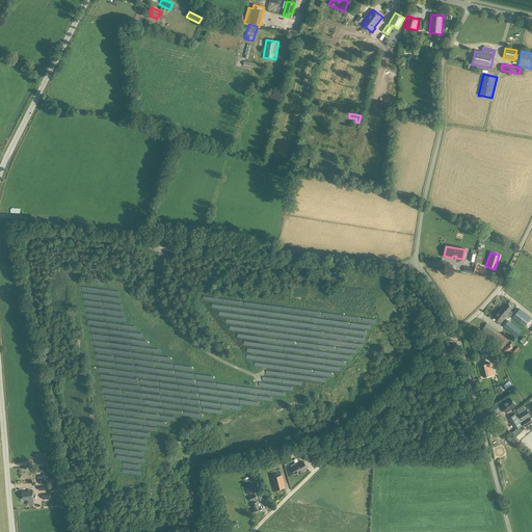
[(476,266),(474,272),(482,275),(484,268),(476,266)]
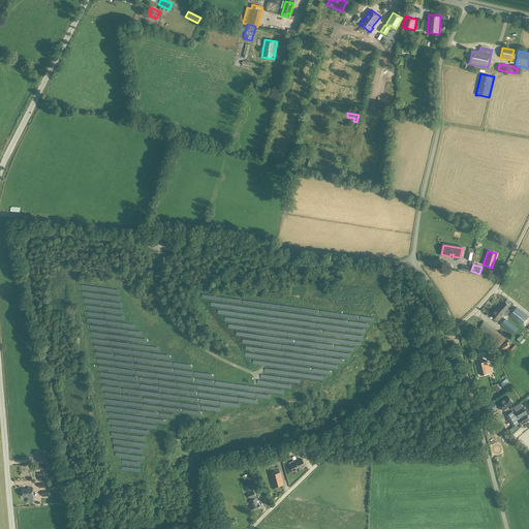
[(501,307),(499,306),(492,314),(499,320),(506,312),(505,311),(509,306),(505,302),(501,307)]
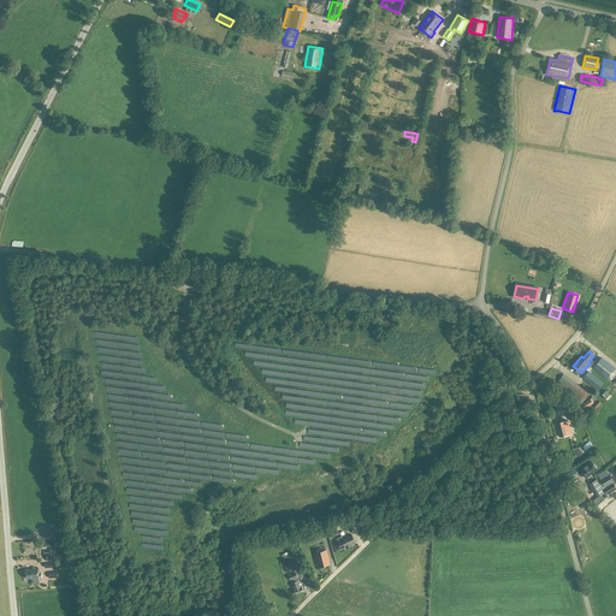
[(594,368),(606,379),(615,368),(602,359),(594,368)]
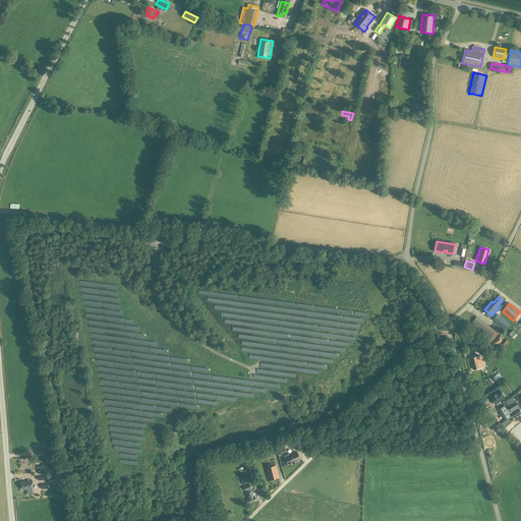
[(506,320),(498,312),(491,320),(500,327),(506,320)]
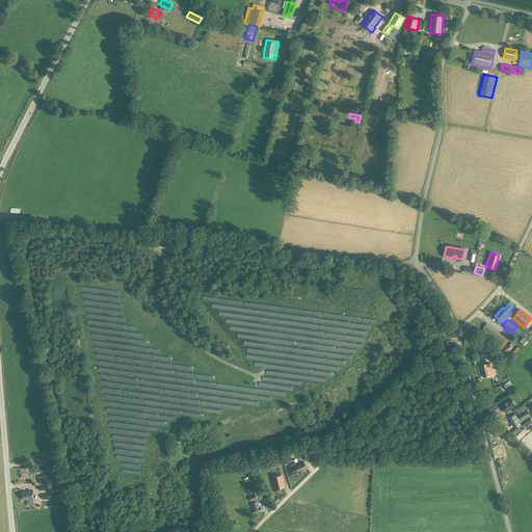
[(509,341),(487,324),(481,333),(494,342),(493,344),(502,350),(505,346),(509,341)]
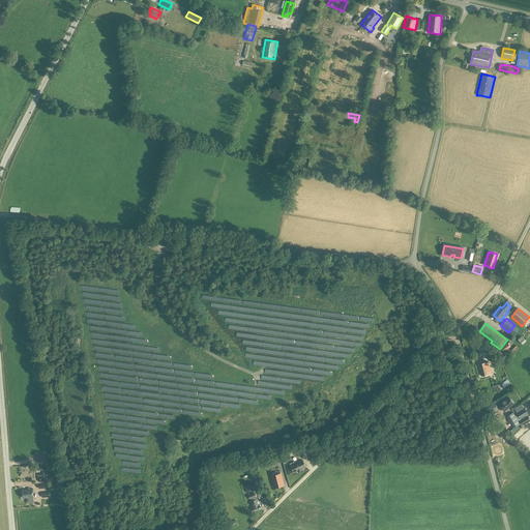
[(521,334),(518,339),(523,344),(527,340),(521,334)]
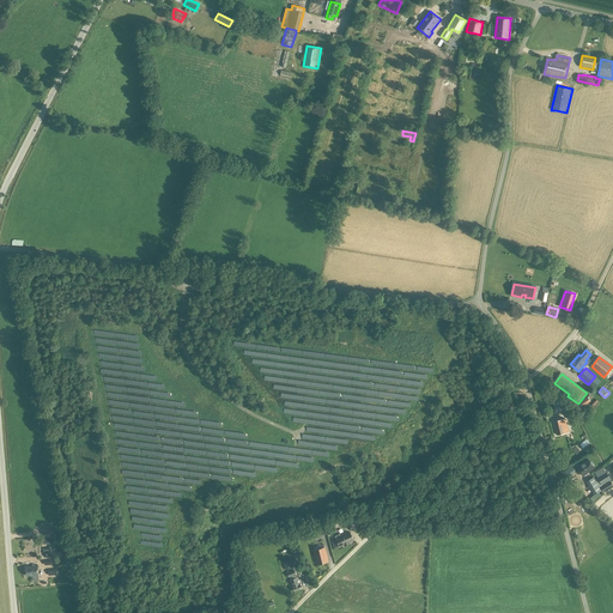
[(580,410),(590,401),(588,398),(576,405),(580,410)]
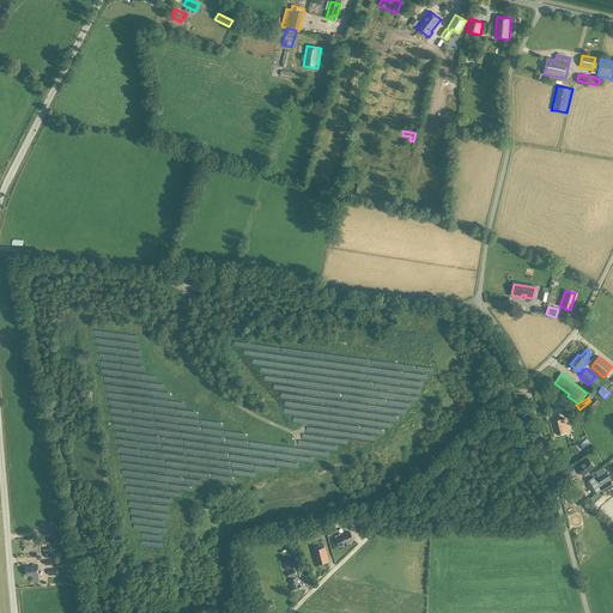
[(572,408),(564,411),(566,416),(568,416),(569,419),(575,418),(572,408)]
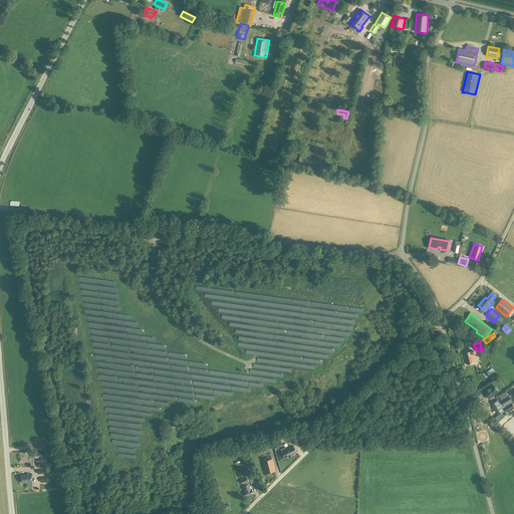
[(477,362),(475,351),(464,353),(467,364),(477,362)]
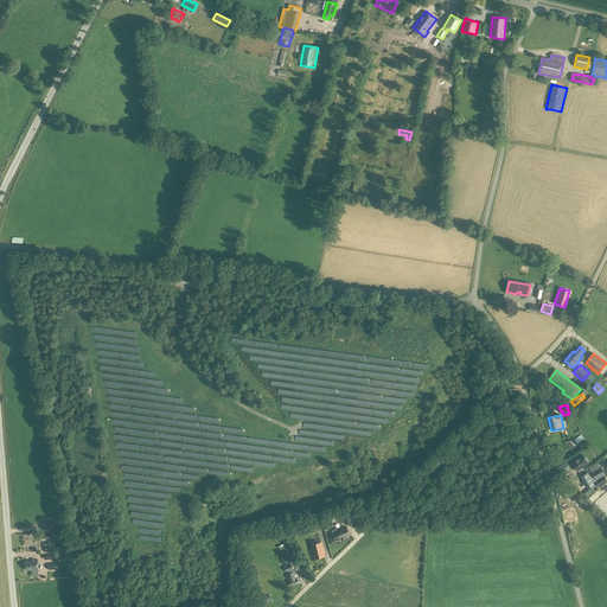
[(581,435),(574,440),(580,447),(581,446),(585,443),(587,442),(581,435)]
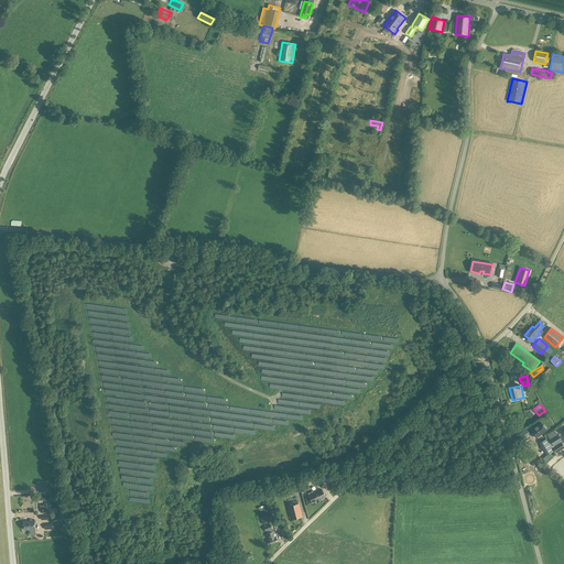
[(525,413),(530,418),(535,413),(531,409),(525,413)]
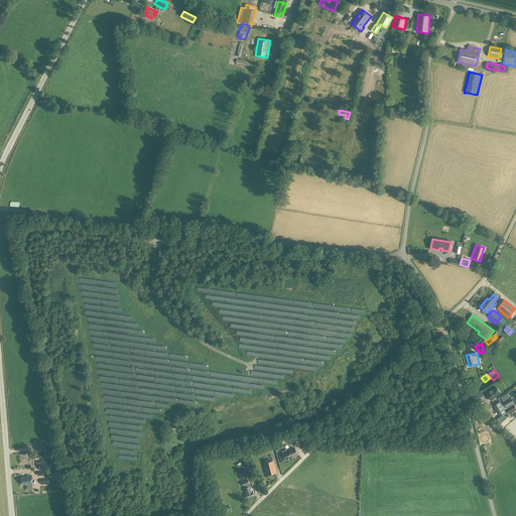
[(491,401),(501,393),(495,386),(485,394),(491,401)]
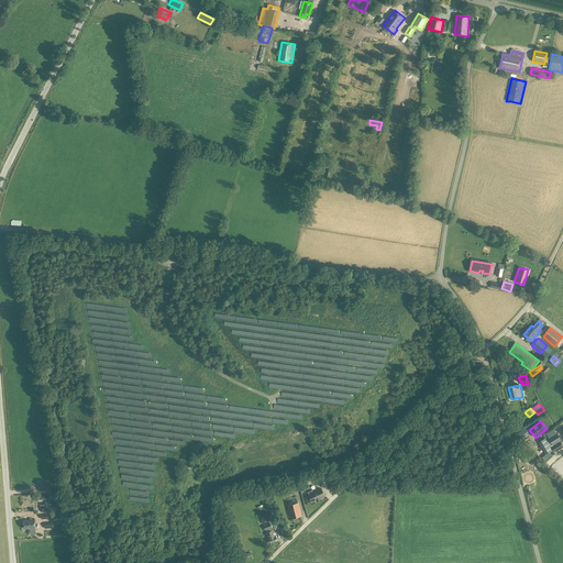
[(556,434),(549,439),(553,445),(561,441),(556,434)]
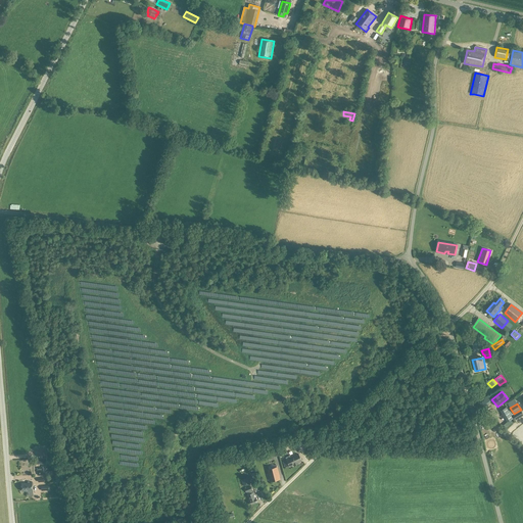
[(508,422),(514,419),(507,408),(502,411),(508,422)]
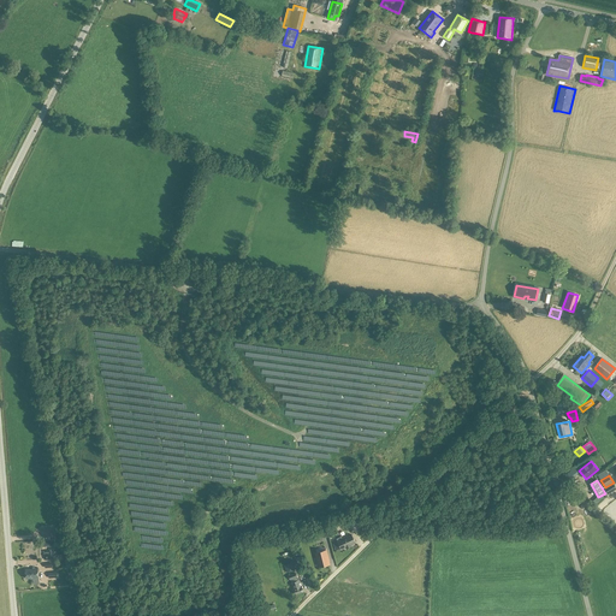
[(615,489),(615,487),(614,484),(604,490),(608,495),(615,489)]
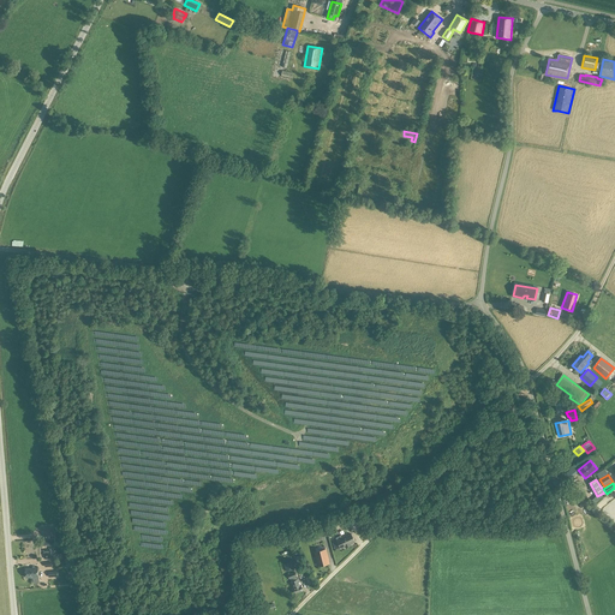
[(350,527),(360,521),(357,514),(345,519),(350,527)]
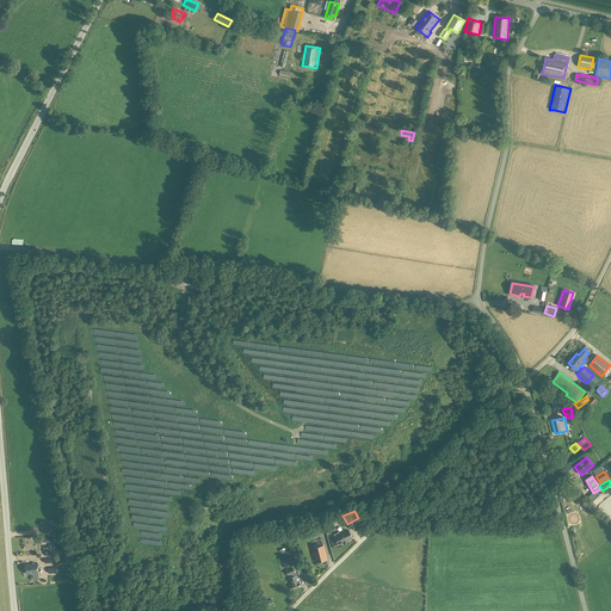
[(339,532),(334,535),(339,545),(344,543),(344,544),(349,542),(349,541),(353,538),(349,531),(346,532),(345,530),(339,534),(339,532)]
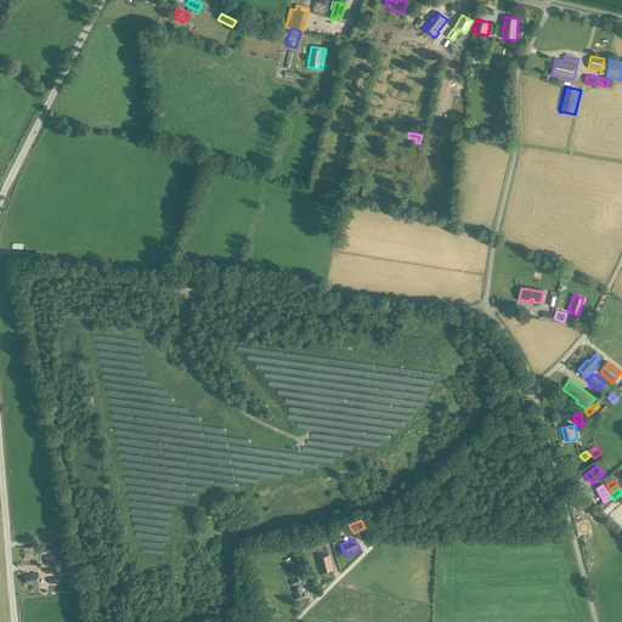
[(320,559),(320,560),(318,560),(320,564),(321,564),(323,572),(333,570),(331,563),(332,563),(329,555),(320,559)]
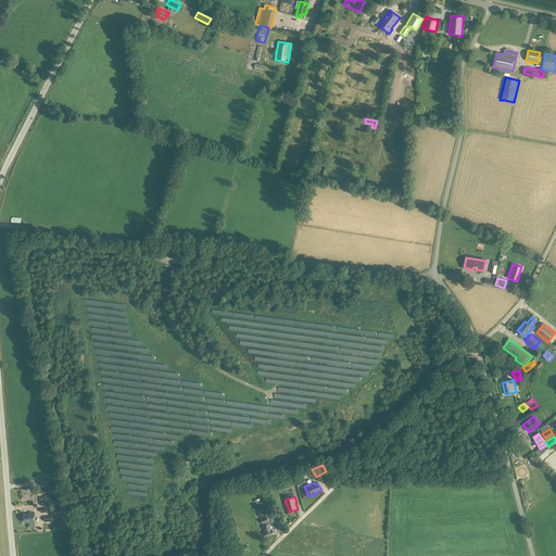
[(29,514),(23,514),(24,522),(28,522),(28,523),(30,522),(30,528),(36,528),(35,513),(29,513),(29,514)]
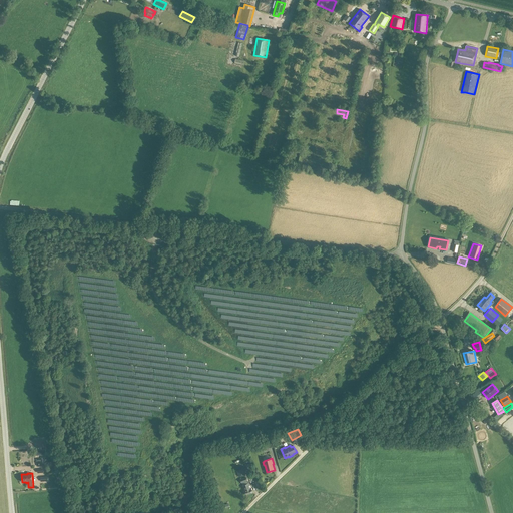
[(250,489),(248,484),(243,486),(244,491),(243,491),(245,496),(252,493),(251,489),(250,489)]
